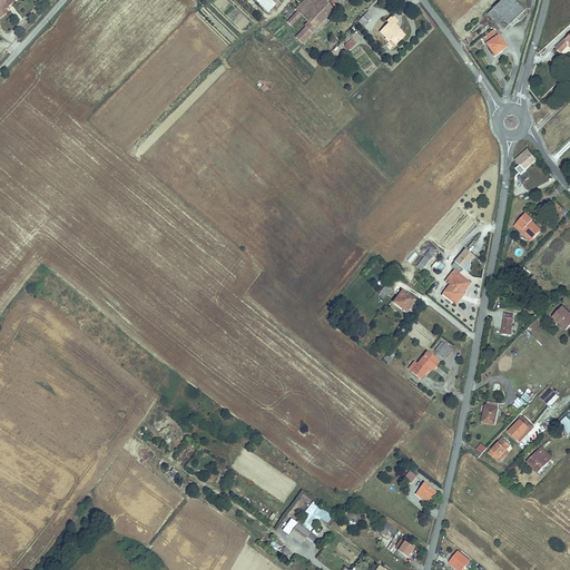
[(255,0),(268,12),(276,5),(272,0),(255,0)]
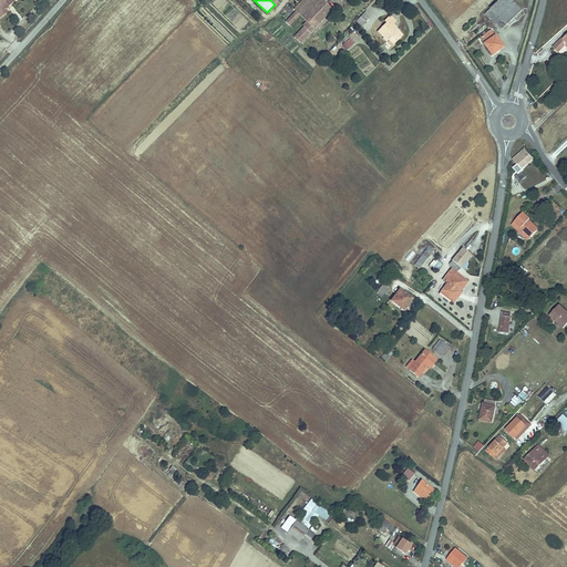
[(302,0),(294,9),(296,11),(307,0),(302,0)]
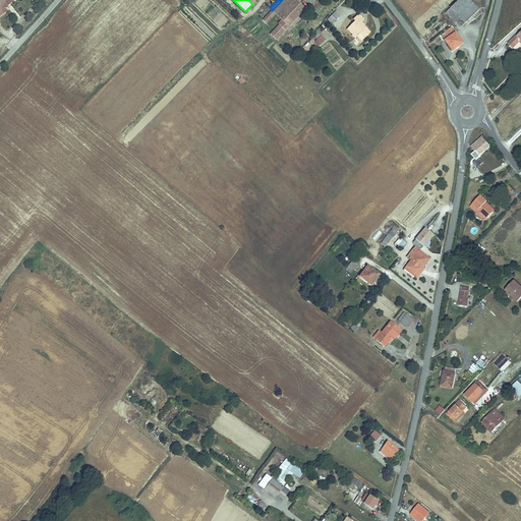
[(271,34),(276,40),(305,9),(298,2),(300,0),(282,0),(272,10),(282,19),(279,23),(280,24),(271,34)]
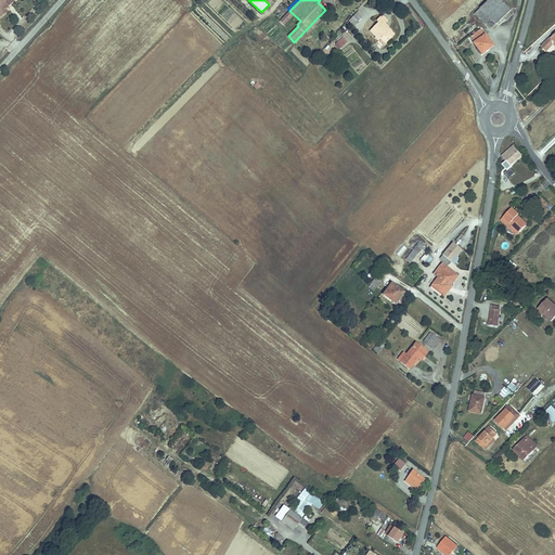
[(490,18),(489,20),(493,25),(510,10),(499,0),(487,0),(479,8),(490,18)]
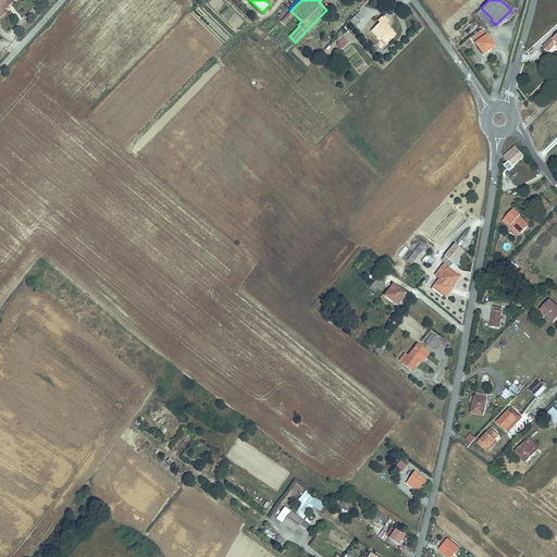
[(283,20),(286,22),(294,13),(291,11),(283,20)]
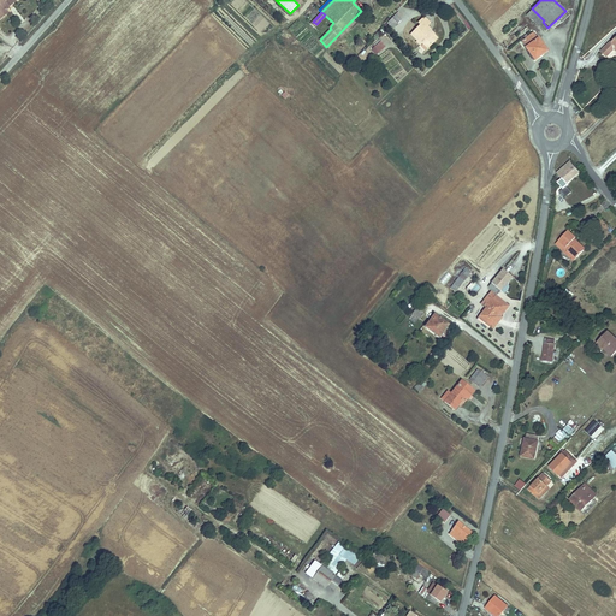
[(395,25),(401,19),(396,15),(384,25),(386,28),(389,25),(392,22),(395,25)]
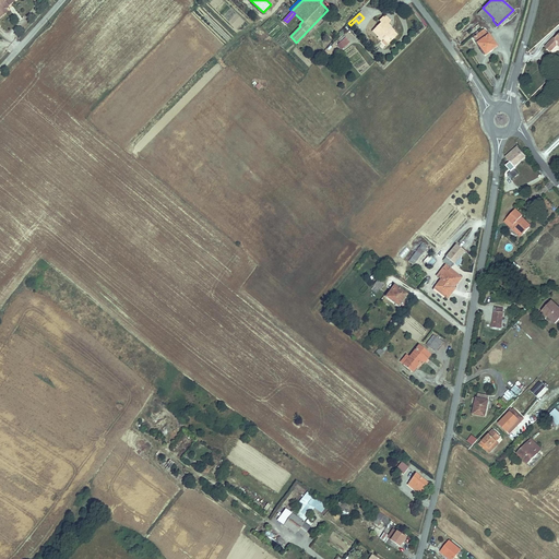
[(395,36),(389,28),(391,27),(388,24),(390,21),(384,15),(380,21),(381,23),(373,32),(379,37),(378,38),(381,42),(383,39),(388,44),(395,36)]
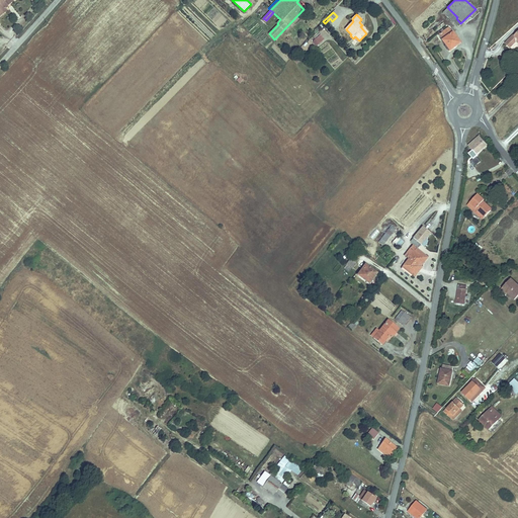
[(459,42),(448,28),(438,36),(449,51),(459,42)]
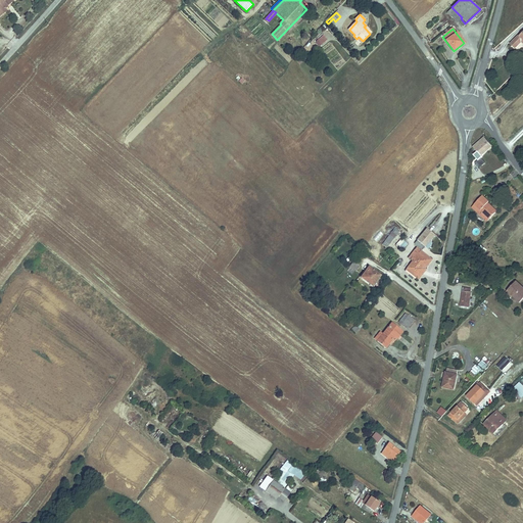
[(522,31),(511,44),(515,48),(521,42),(522,40),(522,31)]
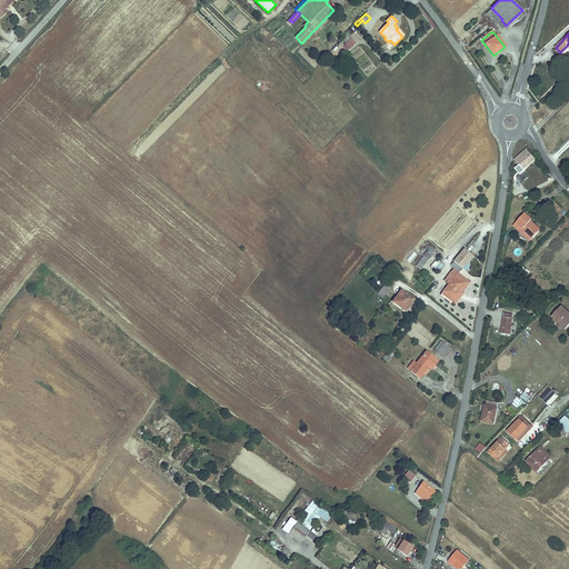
[(348,50),(356,43),(351,38),(343,46),(348,50)]
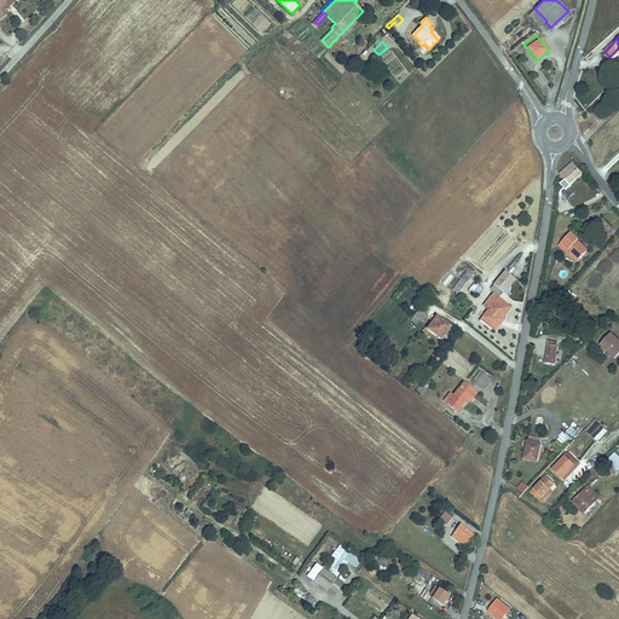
[(580,172),(572,162),(559,173),(568,183),(580,172)]
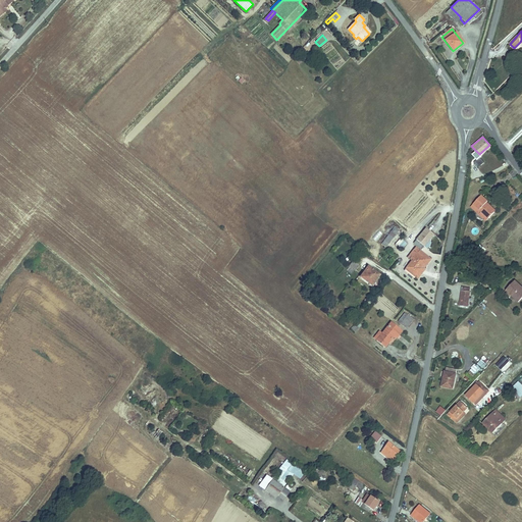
[(478,167),(483,164),(478,159),(474,163),(478,167)]
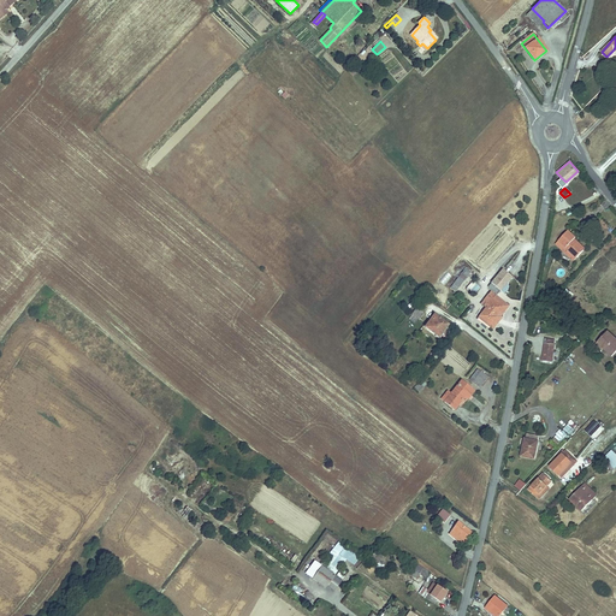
[(566,234),(556,244),(574,260),(580,253),(569,242),(573,240),(566,234)]
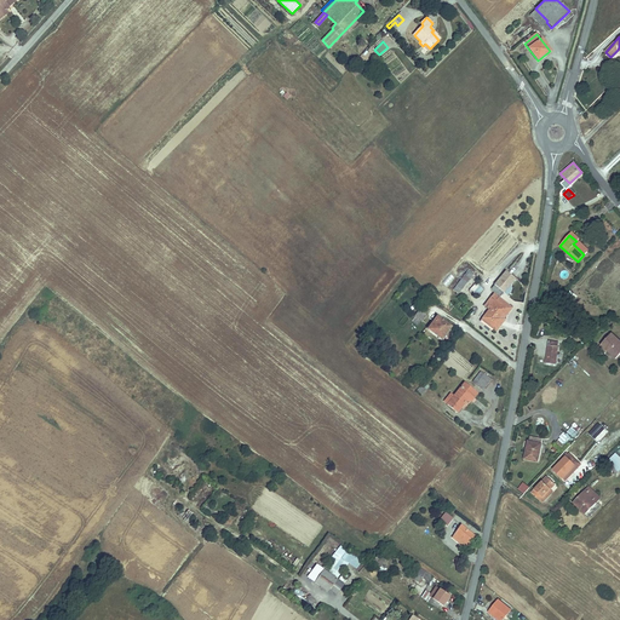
[(452,288),(458,293),(474,274),(468,269),(452,288)]
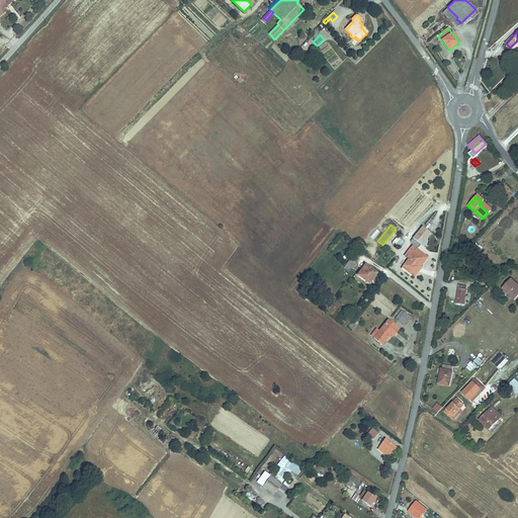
[(430,233),(423,227),(411,240),(418,246),(430,233)]
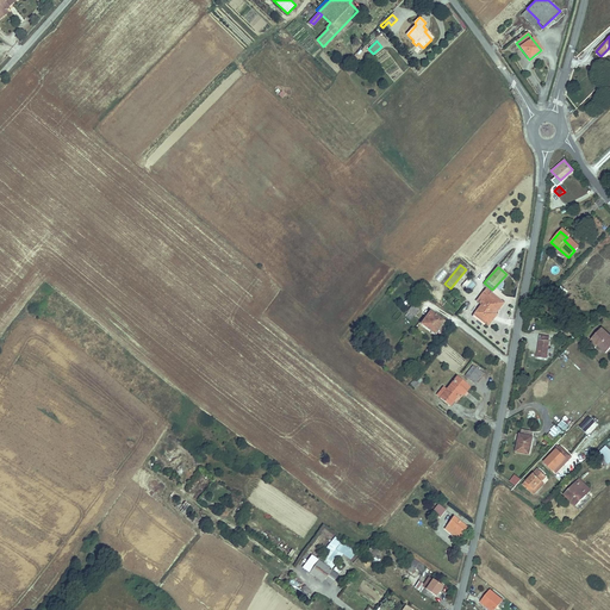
[(442,268),(434,278),(440,281),(447,273),(442,268)]
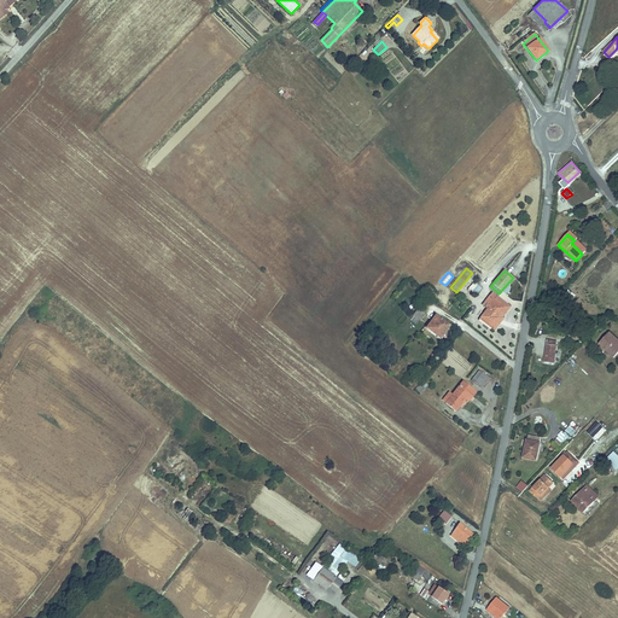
[(470,286),(477,293),(482,289),(476,281),(470,286)]
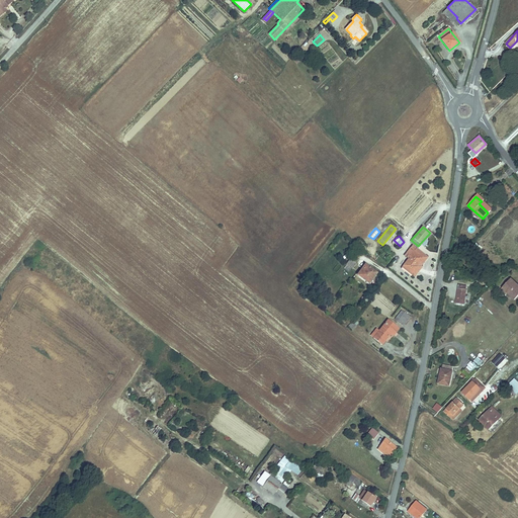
[(411,255),(404,264),(414,272),(418,268),(415,266),(423,256),(411,246),(406,252),(411,255)]
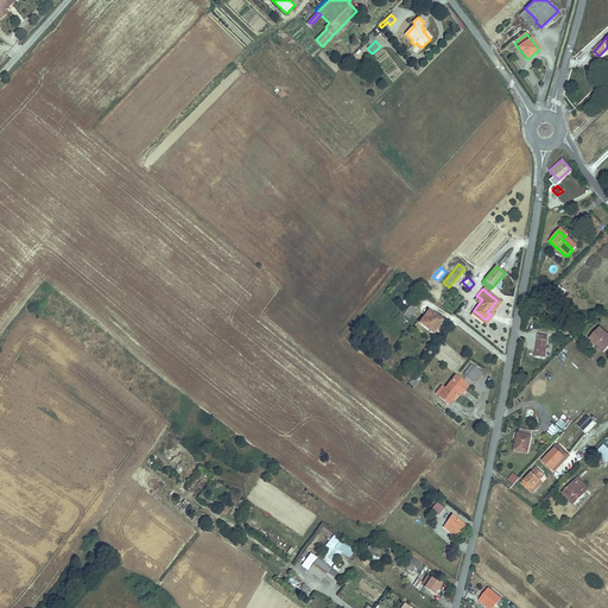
[(418,310),(411,304),(406,311),(412,316),(418,310)]
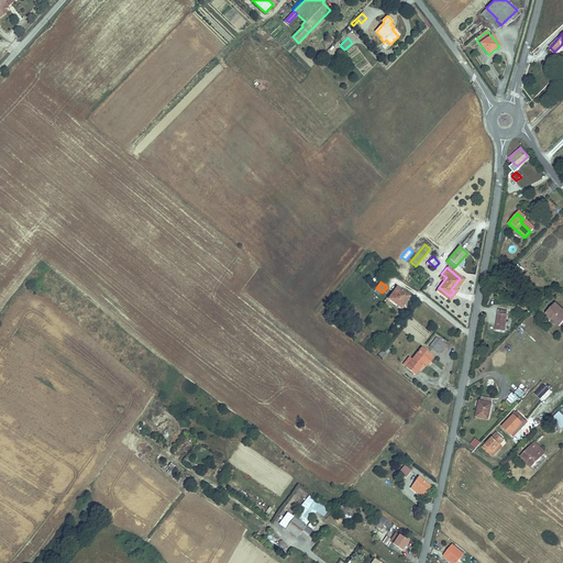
[(410,298),(398,288),(388,299),(401,309),(410,298)]
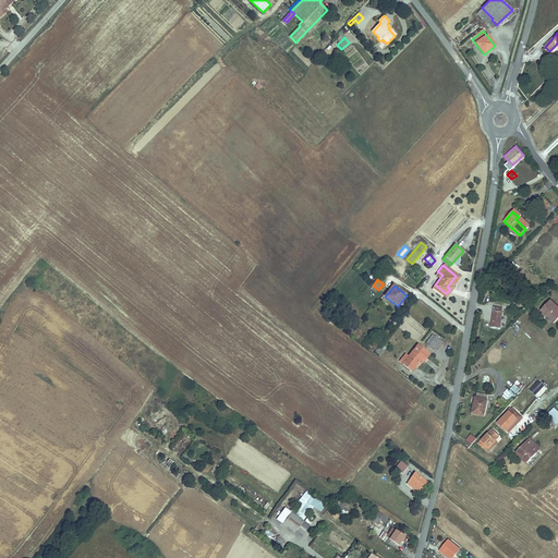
[(555,310),(547,302),(540,311),(553,323),(557,317),(557,307),(555,310)]
